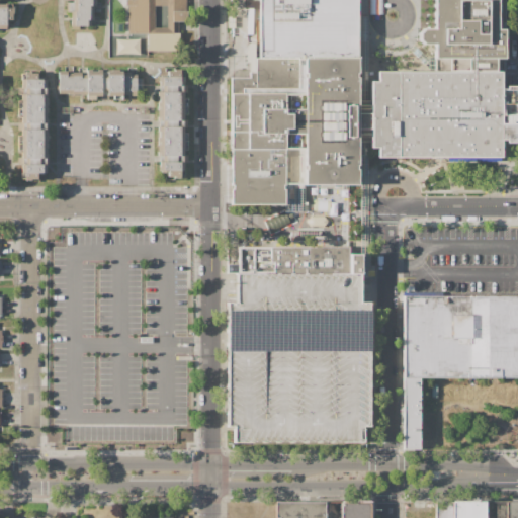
[(96,0),(96,3),(99,3),(99,11),(93,11),(93,18),(98,18),(98,26),(79,25),(79,29),(71,29),(71,25),(71,12),(66,12),(66,2),(73,2),(73,0),(96,0)]
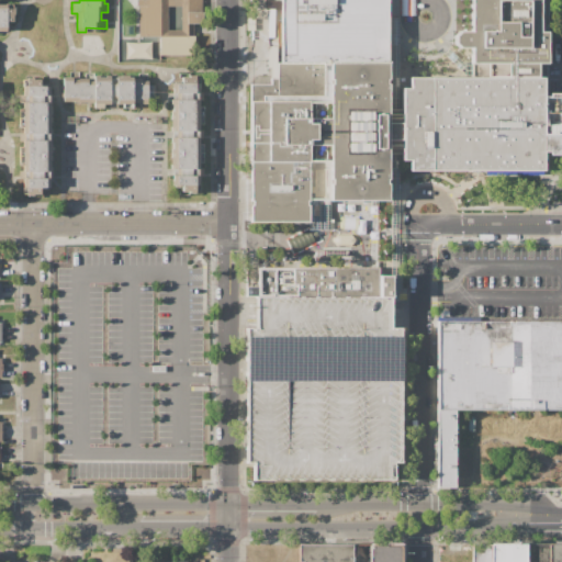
[(136,0),(136,7),(138,7),(138,38),(159,38),(159,55),(191,55),(191,25),(203,25),(203,0),(136,0)]
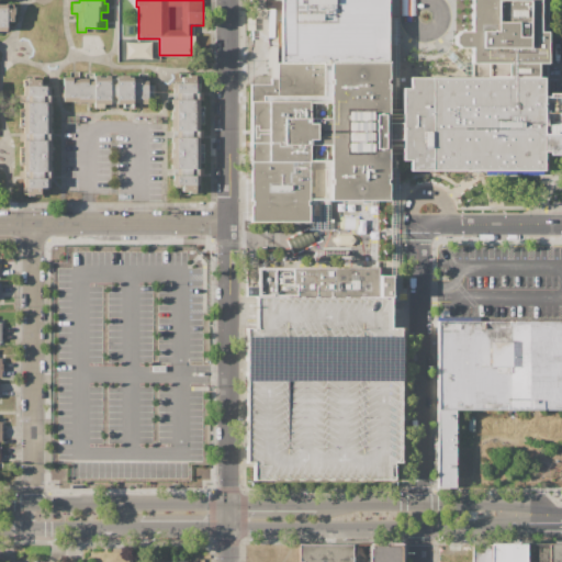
[(386,0),(281,0),(281,65),(329,63),(389,63),(386,0)]
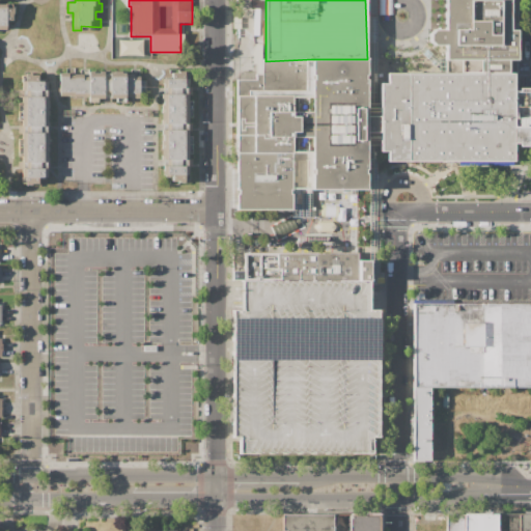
[(451,0),(514,0),(515,35),(530,35),(530,60),(508,61),(481,61),(450,61),(450,45),(436,45),(436,38),(436,34),(451,34),(451,0)]
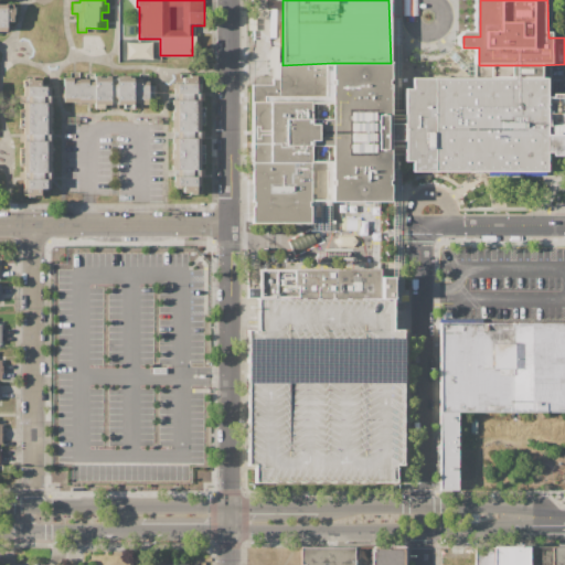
[(0,4),(6,4),(6,9),(14,9),(14,16),(13,16),(13,22),(8,22),(8,29),(6,29),(6,31),(1,31),(0,31),(0,4)]
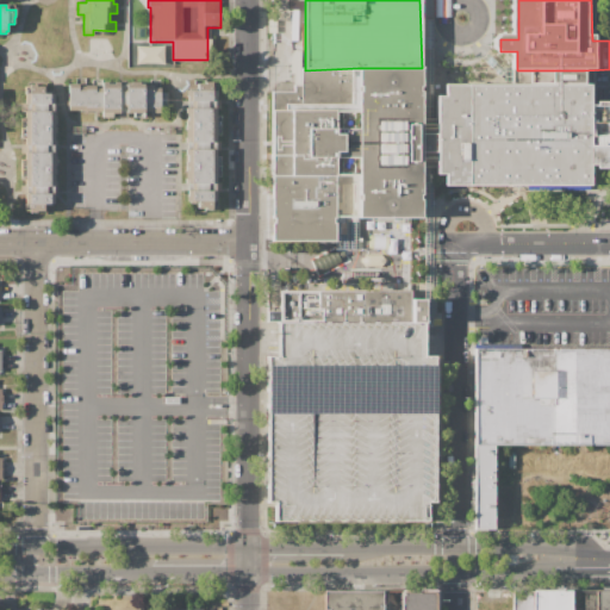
[(163,47),(136,45),(135,63),(162,63),(163,47)]
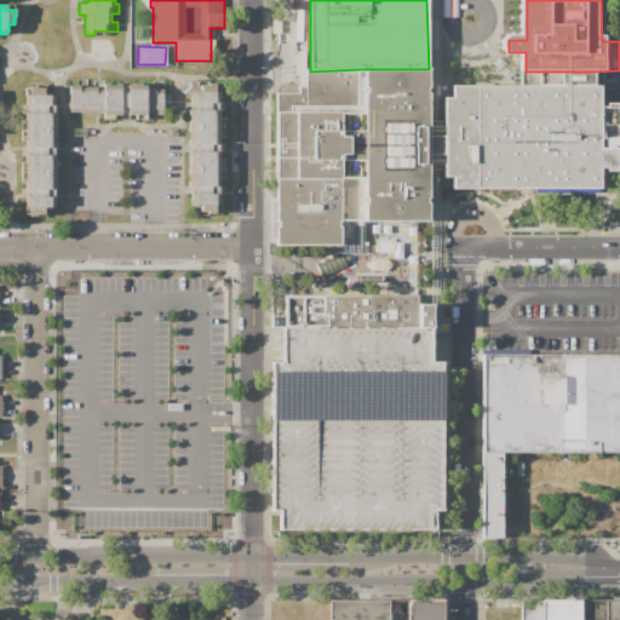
[(302,72),(310,72),(363,69),(429,69),(429,136),(429,168),(429,219),(363,219),(352,220),(337,220),(337,247),(274,247),(273,93),(302,92),(302,72)]
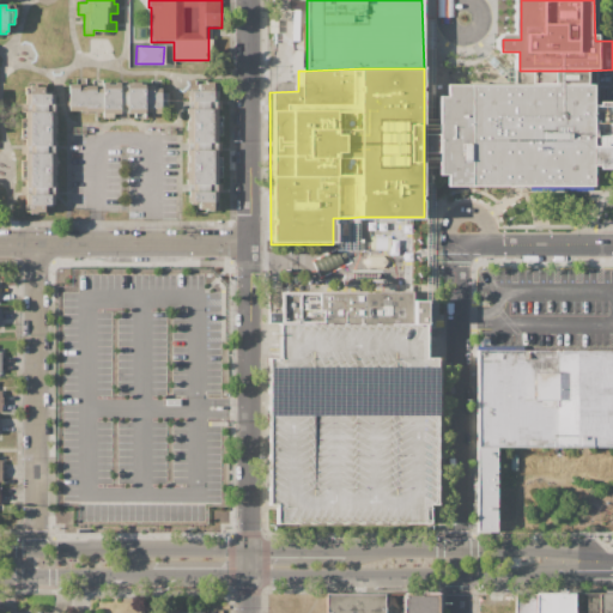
[(556,82),(556,71),(587,71),(588,82),(556,82)]
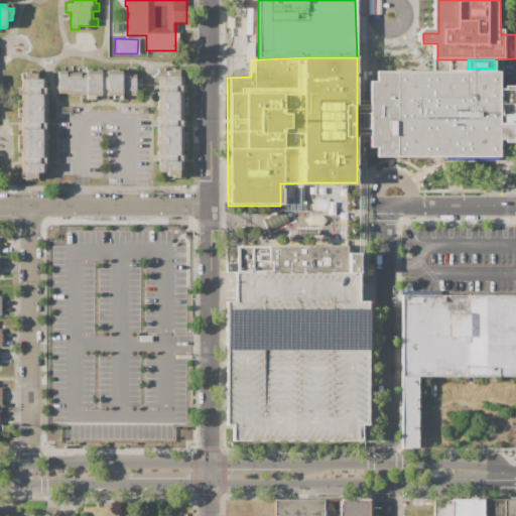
[(135,73),(135,78),(141,78),(142,90),(135,91),(135,92),(135,94),(122,94),(122,99),(113,99),(113,96),(107,96),(107,94),(101,94),(99,96),(95,96),(95,99),(87,99),(87,96),(85,96),(85,95),(73,95),(73,94),(68,94),(67,93),(57,93),(57,73),(57,71),(63,71),(63,66),(73,66),(73,72),(79,72),(79,68),(87,67),(87,70),(91,70),(91,71),(97,71),(97,70),(101,70),(101,71),(110,71),(110,69),(118,69),(118,71),(121,71),(121,72),(126,72),(126,67),(135,67),(135,73)]
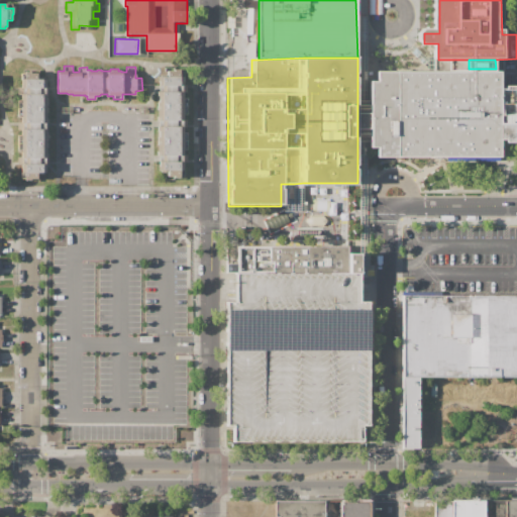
[(179,69),(173,69),(173,71),(167,71),(167,75),(162,75),(162,77),(158,77),(158,86),(162,86),(162,91),(159,91),(159,95),(157,95),(157,120),(162,120),(162,126),(157,126),(157,156),(162,156),(162,162),(159,162),(159,170),(162,170),(162,172),(167,172),(167,176),(166,176),(166,179),(175,179),(175,177),(179,177),(179,176),(183,176),(183,161),(179,162),(179,156),(183,156),(183,149),(186,149),(186,132),(183,132),(183,126),(179,126),(179,120),(183,120),(183,114),(186,114),(186,98),(183,98),(183,91),(179,91),(179,86),(183,86),(183,77),(179,77),(179,69)]
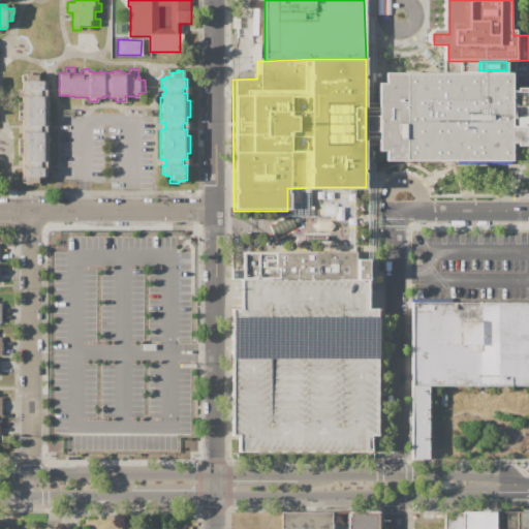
[(392,70),(442,70),(479,70),(507,70),(512,70),(512,90),(528,90),(528,143),(511,142),(511,159),(393,158),(393,148),(377,148),(378,143),(377,116),(377,85),(392,85),(392,70)]
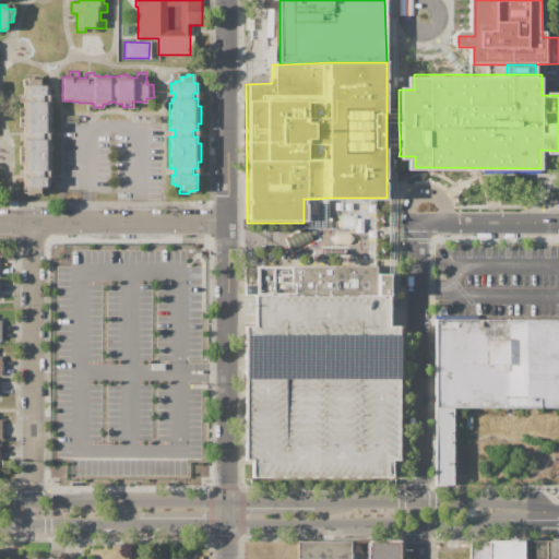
[(26,78),(33,78),(33,79),(39,79),(39,84),(45,84),(45,85),(49,85),(49,95),(45,95),(45,102),(49,102),(49,106),(50,106),(50,133),(46,133),(46,139),(50,139),(51,170),(46,170),(46,177),(49,177),(49,187),(46,187),(46,189),(40,189),(40,192),(42,192),(42,195),(32,195),(32,194),(27,194),(27,192),(23,192),(23,177),(27,177),(27,170),(23,170),(23,164),(20,164),(19,146),(23,146),(23,139),(27,139),(27,133),(23,133),(23,127),(19,127),(19,108),(23,108),(23,102),(27,102),(26,95),(23,95),(22,85),(26,85),(26,78)]
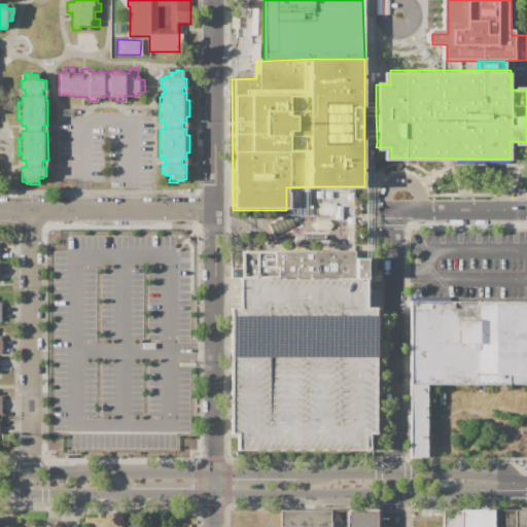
[(376,115),(370,115),(364,115),(364,143),(370,142),(377,142),(376,115)]
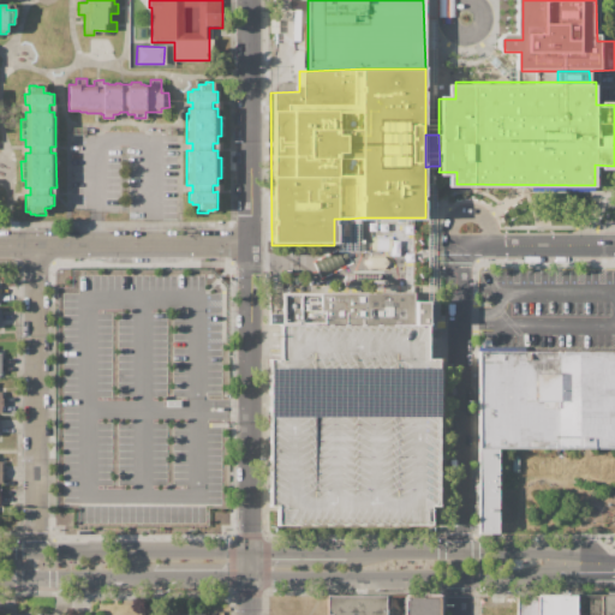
[(336,251),(357,251),(358,220),(357,220),(357,215),(341,215),(341,226),(338,226),(336,251)]
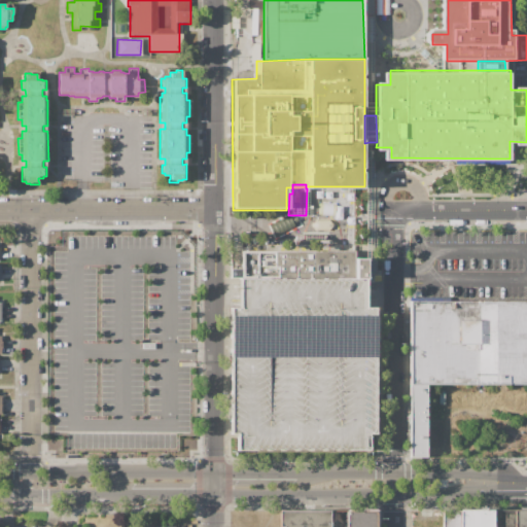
[(234,451),(377,450),(376,309),(366,308),(366,296),(366,272),(366,251),(233,251),(234,451)]
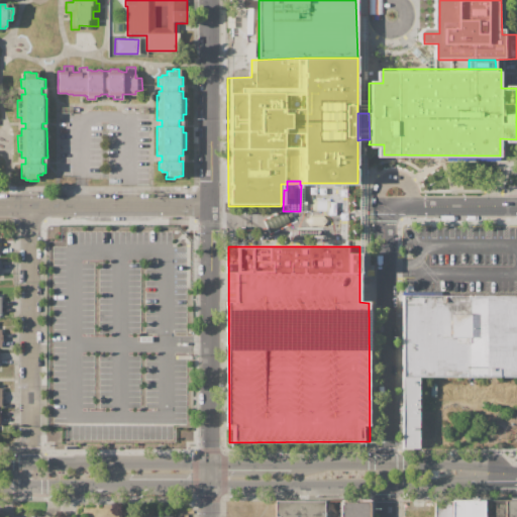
[(403,295),(516,295),(516,378),(419,378),(403,378),(403,295)]
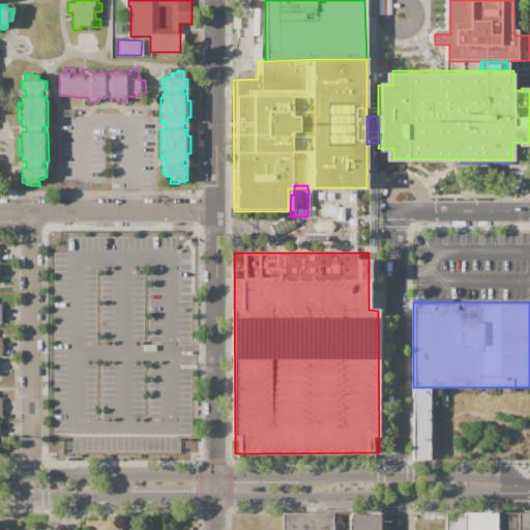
[(412,458),(430,458),(430,387),(413,387),(412,458)]
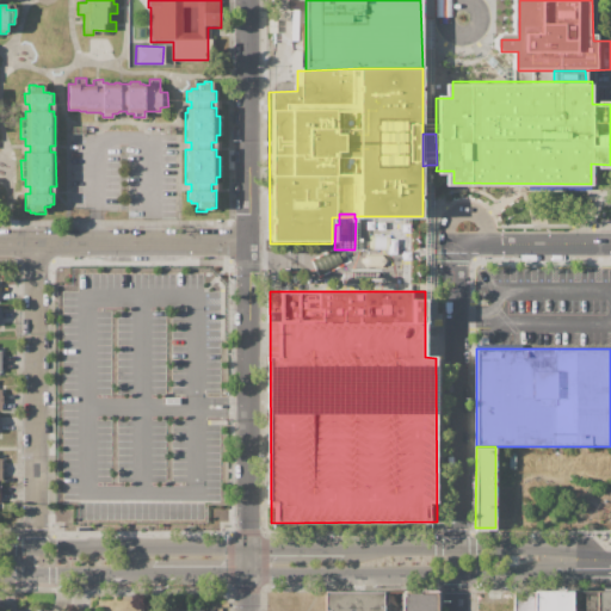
[(475,610),(475,591),(512,591),(512,610),(475,610)]
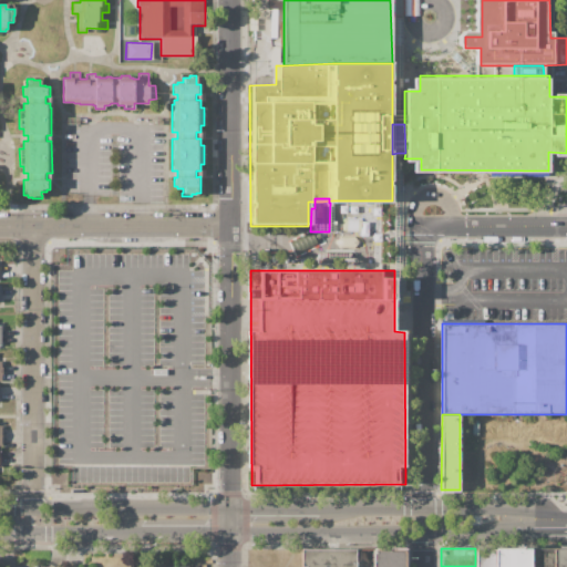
[(475,566),(475,548),(497,548),(495,566),(475,566)]
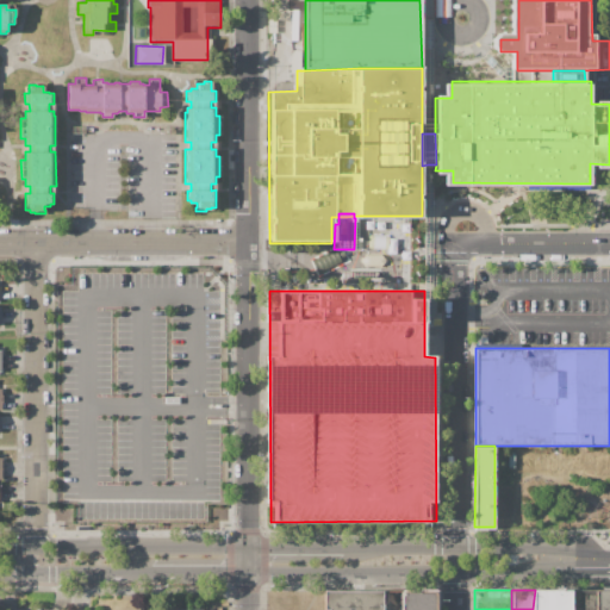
[(533,609),(535,590),(576,590),(573,609),(533,609)]
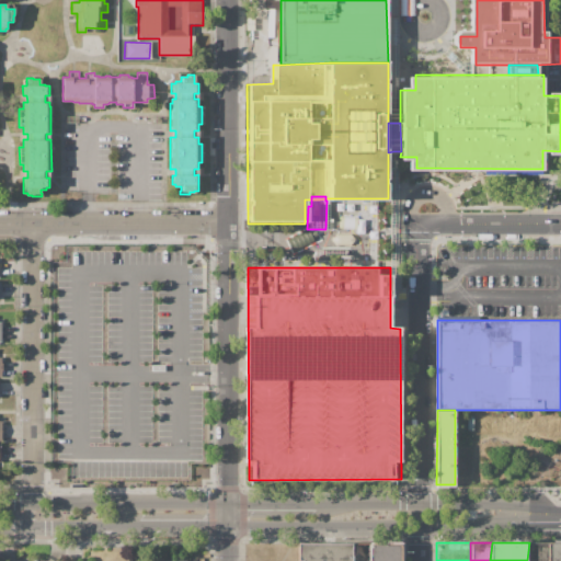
[(527,560),(529,542),(550,542),(548,560),(527,560)]
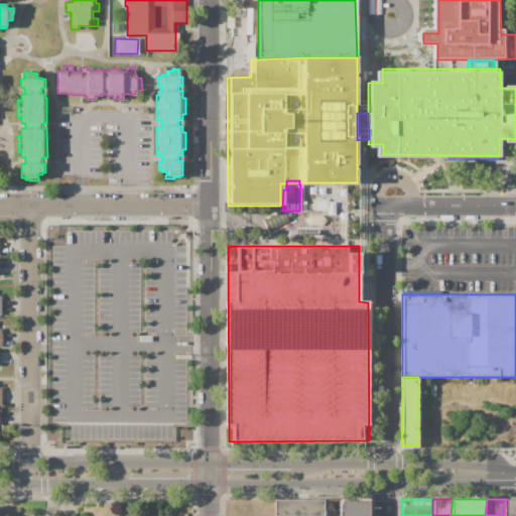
[(504,515),(506,499),(515,499),(515,515),(504,515)]
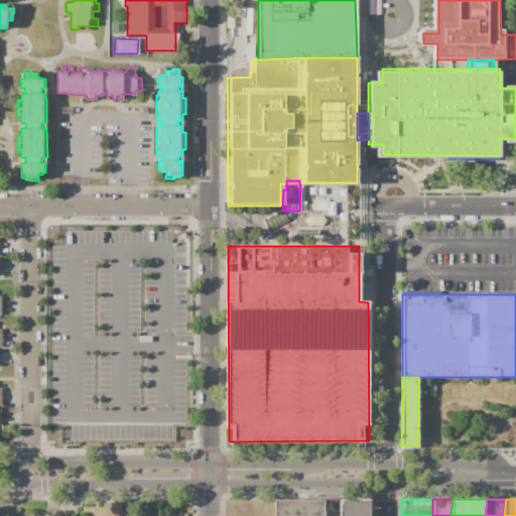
[(324,501),(324,515),(274,515),(274,501),(324,501)]
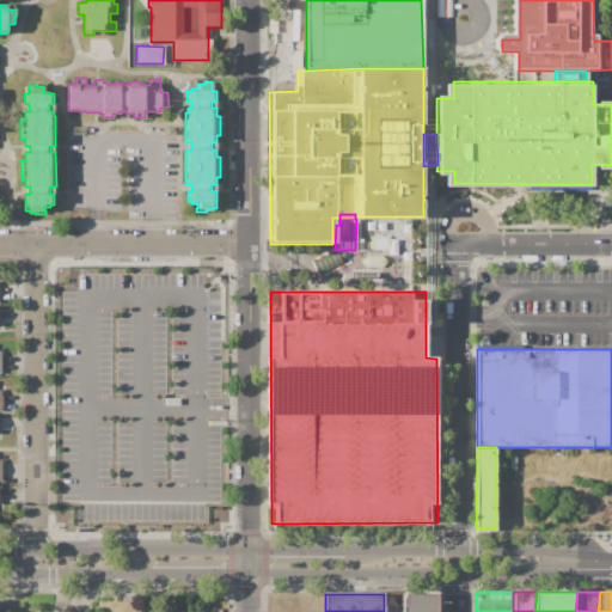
[(403,594),(403,611),(384,611),(384,594),(403,594)]
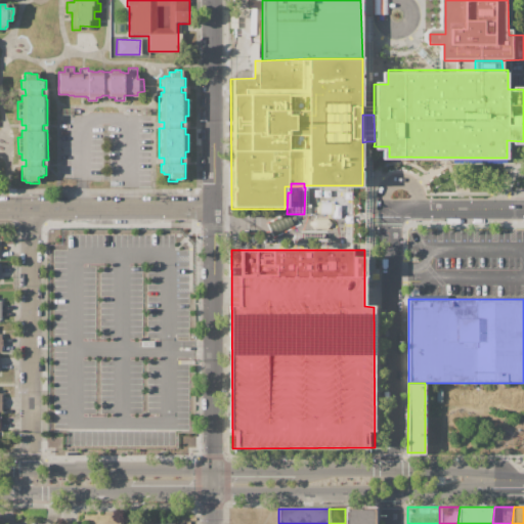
[(345,523),(345,509),(375,509),(374,523),(345,523)]
